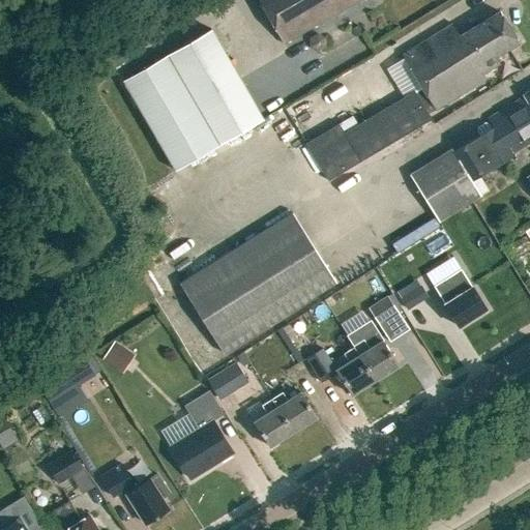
[(258,0),(284,43),(357,0),(258,0)]
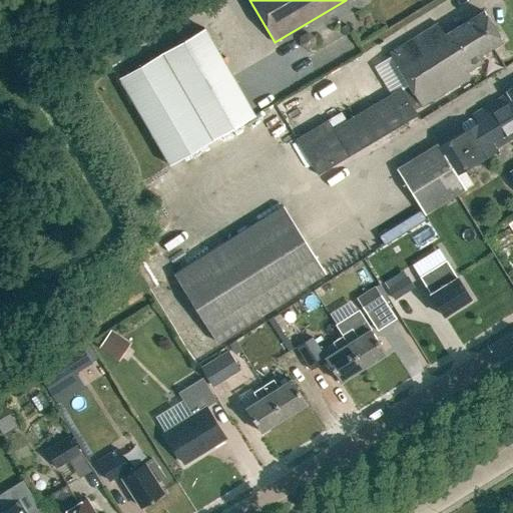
[(501,40),(483,10),(444,33),(438,22),(389,53),(421,105),(470,74),(468,70),(483,60),(479,54),(501,40)]
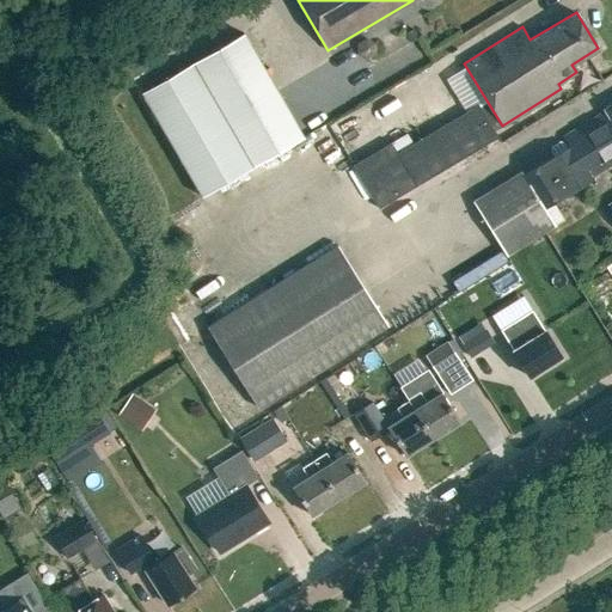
[(207,196),(308,135),(248,35),(146,95),(207,196)]
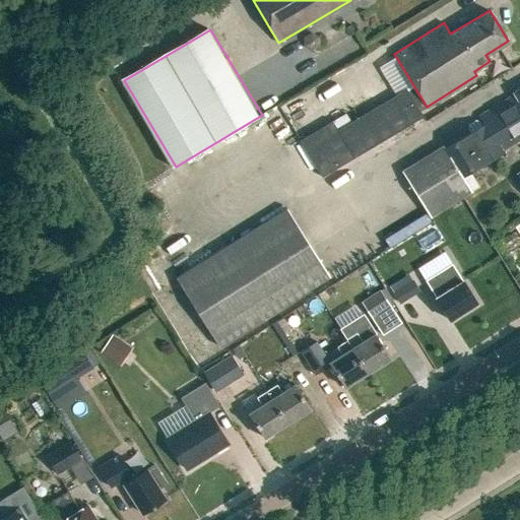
[(443,144),(401,170),(430,216),(471,191),(471,190),(478,186),(468,171),(503,150),(502,148),(519,136),(519,86),(513,91),(514,92),(479,114),(484,123),(481,125),(469,132),(444,147),(443,144)]
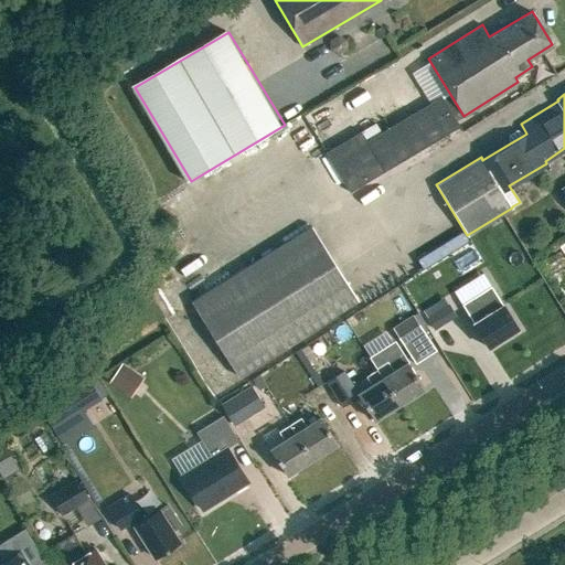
[(352,192),(461,126),(444,96),(370,141),(363,131),(328,152),(352,192)]
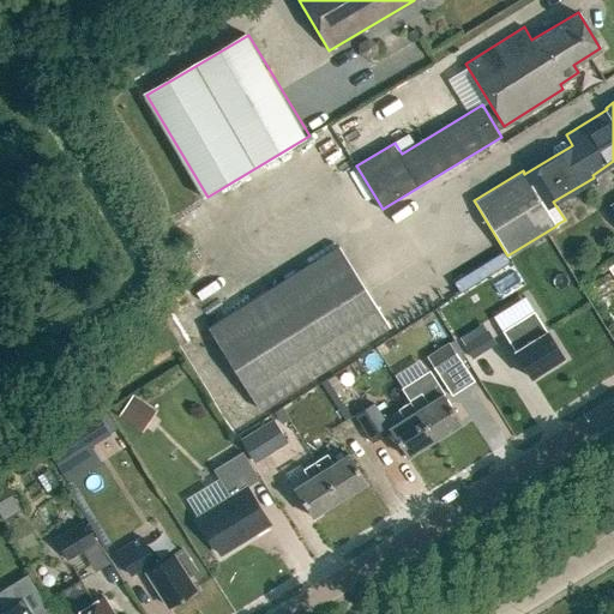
[(552,148),(553,154),(554,156),(569,148),(567,144),(561,142),(552,148)]
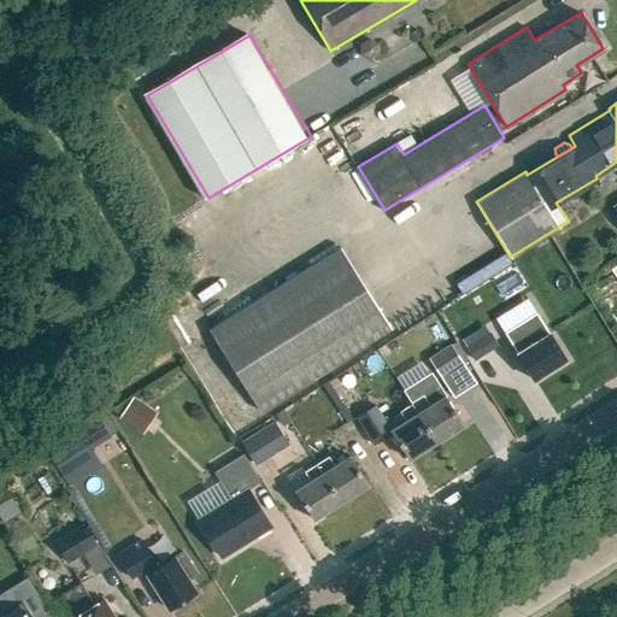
[(259,409),(391,328),(339,246),(207,327),(259,409)]
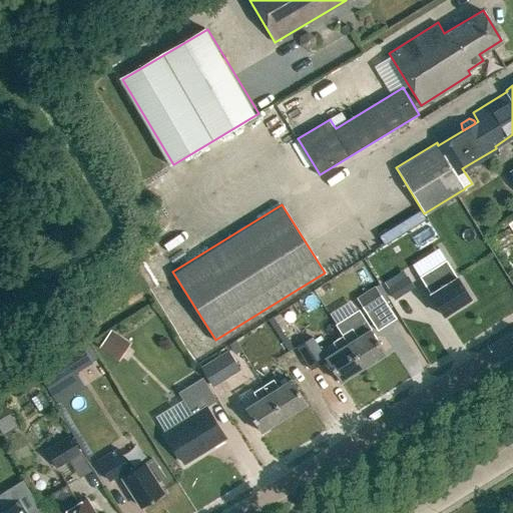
[(443,315),(470,298),(456,276),(445,259),(418,276),(429,293),(443,315)]
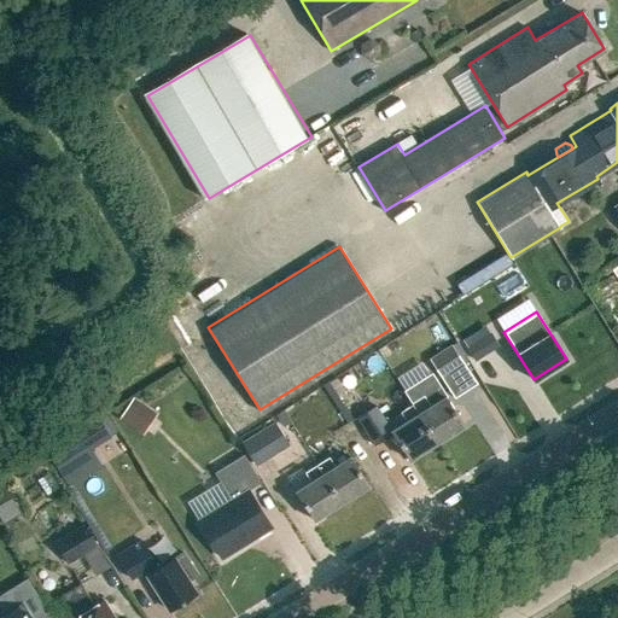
[(473,361),(485,354),(477,342),(465,349),(473,361)]
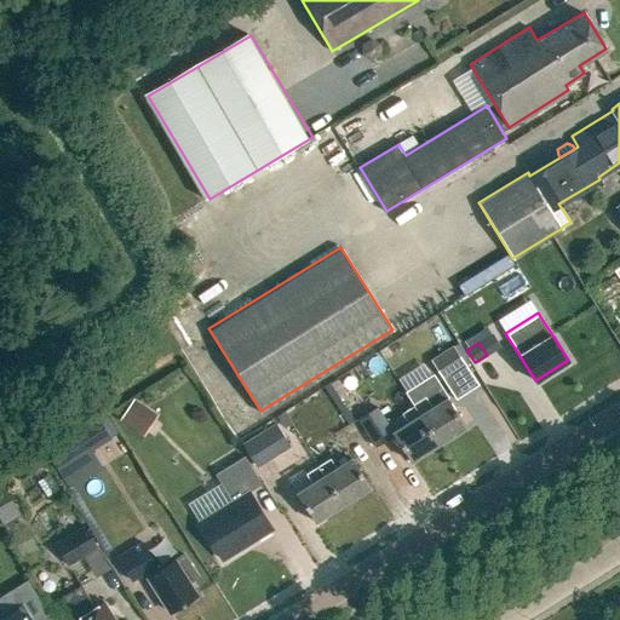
[(431,360),(443,378),(466,365),(454,345),(431,360)]
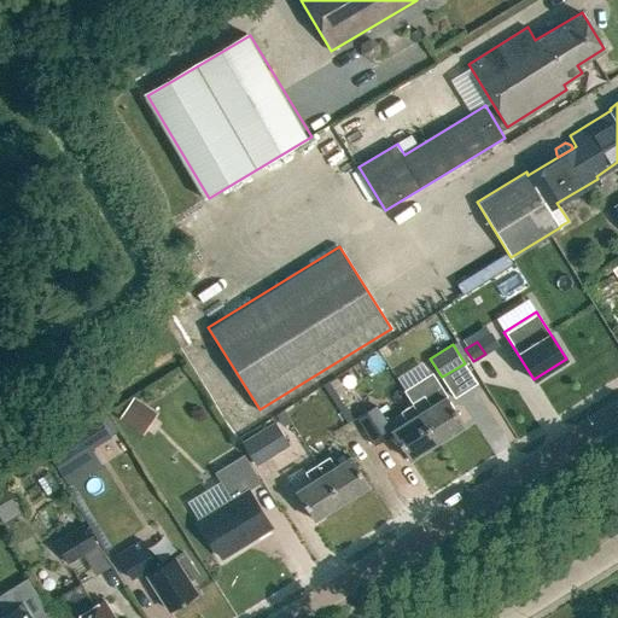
[(413,404),(437,442),(465,425),(447,396),(441,386),(413,403),(413,404)]
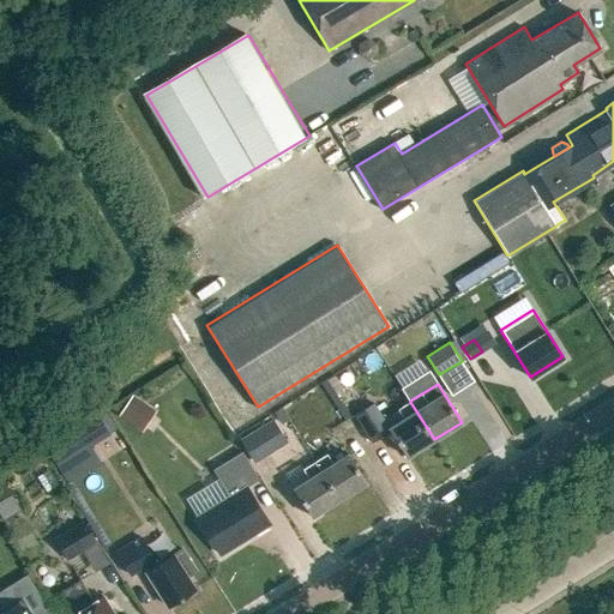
[(118,417),(133,428),(148,405),(132,395),(118,417)]
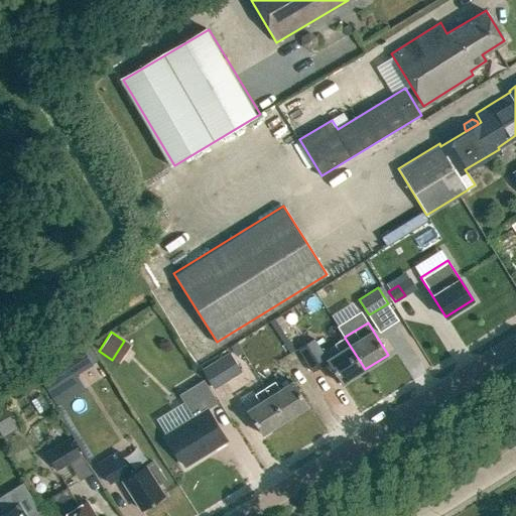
[(342,383),(365,369),(345,338),(323,352),(313,338),(298,348),(313,371),(328,362),(342,383)]
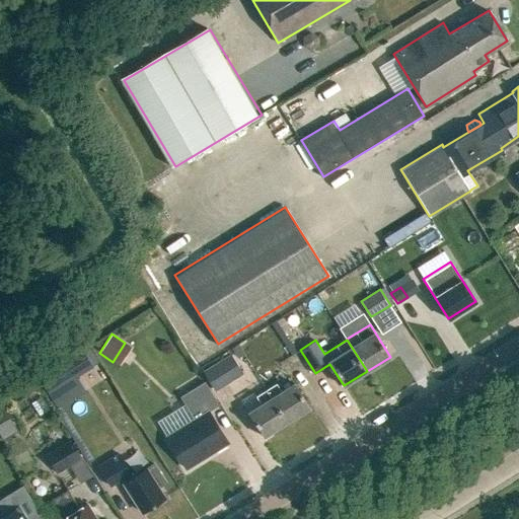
[(48,393),(94,366),(83,348),(36,375),(48,393)]
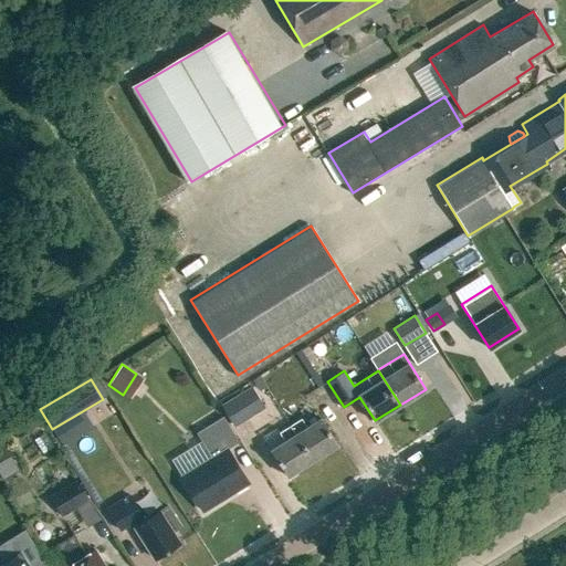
[(234,426),(265,407),(252,386),(221,404),(234,426)]
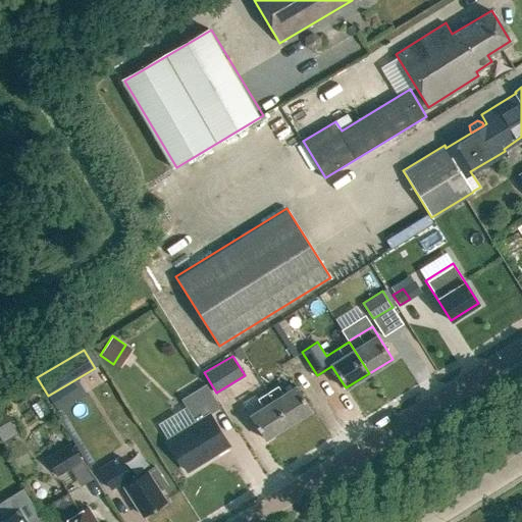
[(187,470),(228,445),(209,413),(219,407),(205,383),(180,398),(195,421),(167,438),(187,470)]
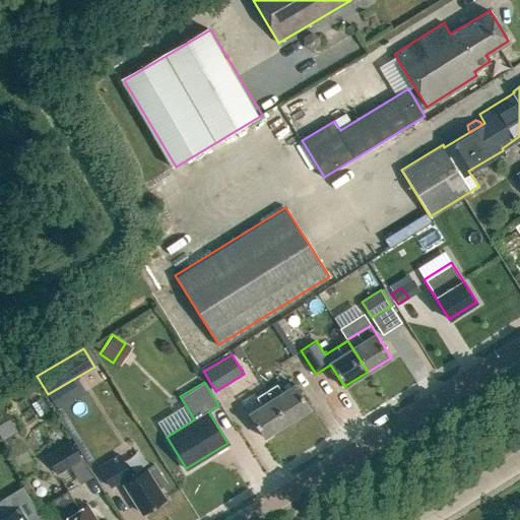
[(267,391),(287,423),(310,408),(295,384),(281,392),(277,385),(267,391)]
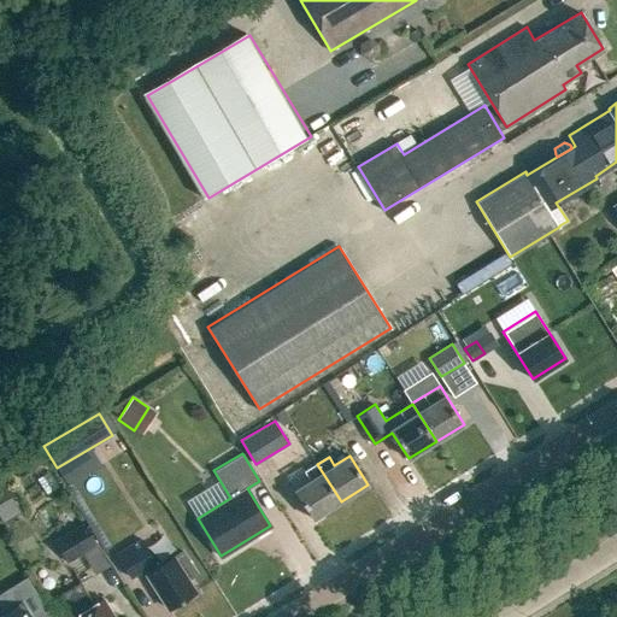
[(313,518),(341,501),(317,464),(305,471),(311,480),(295,489),(313,518)]
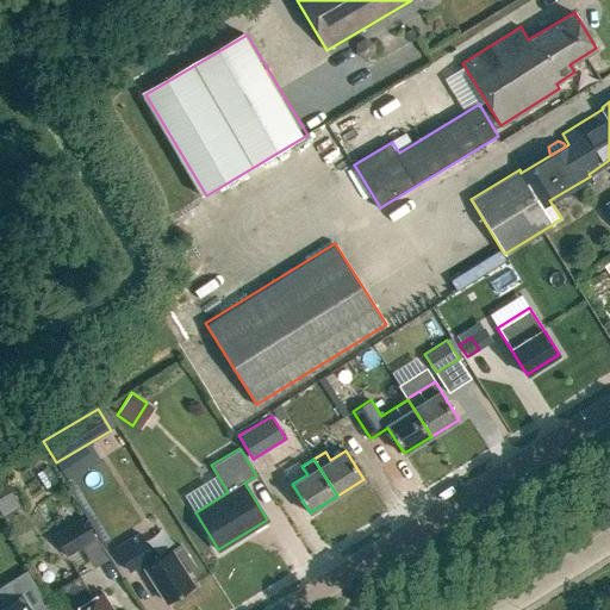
[(0,496),(13,489),(1,468),(0,468),(0,496)]
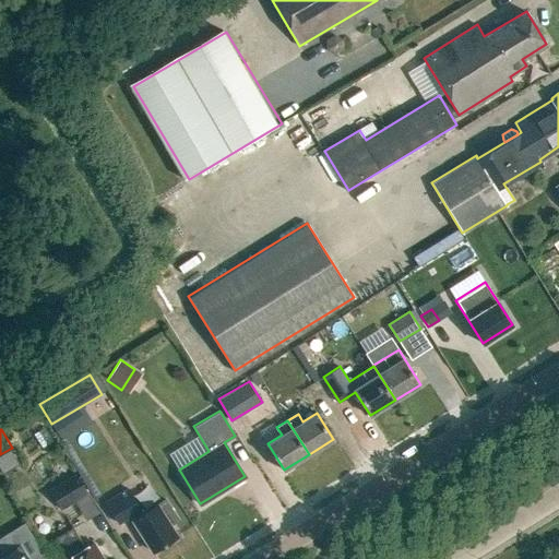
[(60,508),(87,492),(75,472),(49,488),(60,508)]
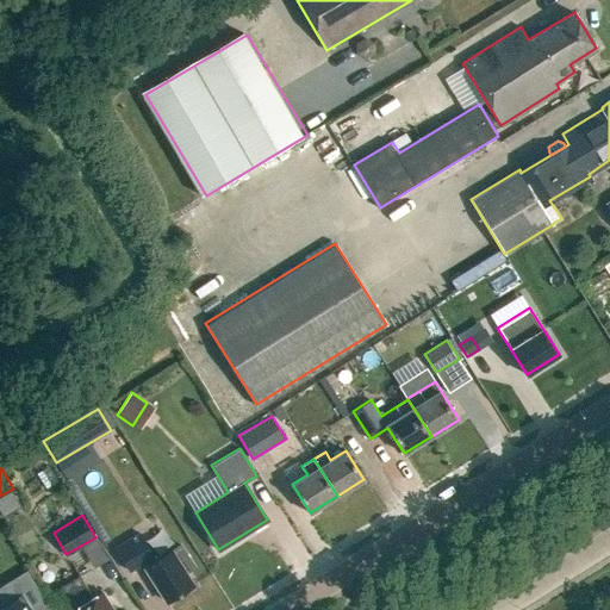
[(167,602),(193,586),(186,573),(194,567),(181,545),(172,551),(156,560),(138,531),(114,547),(130,571),(142,562),(167,602)]
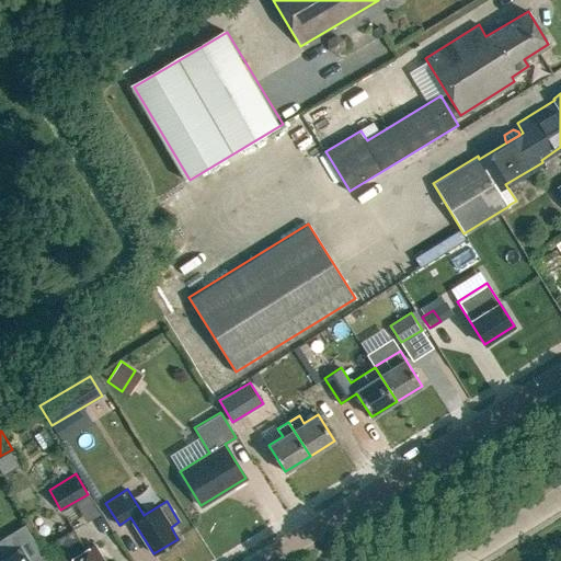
[(86,549),(72,528),(55,538),(68,560),(65,560),(103,560),(104,560),(94,544),(86,549)]
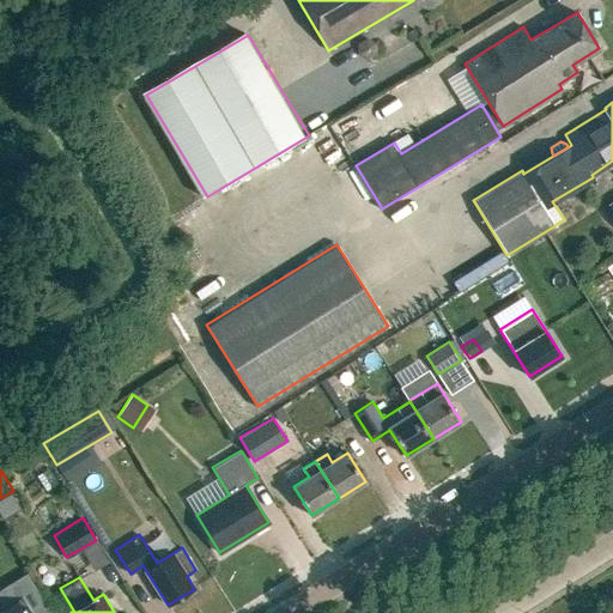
[(28,612),(20,600),(0,612),(28,612)]
